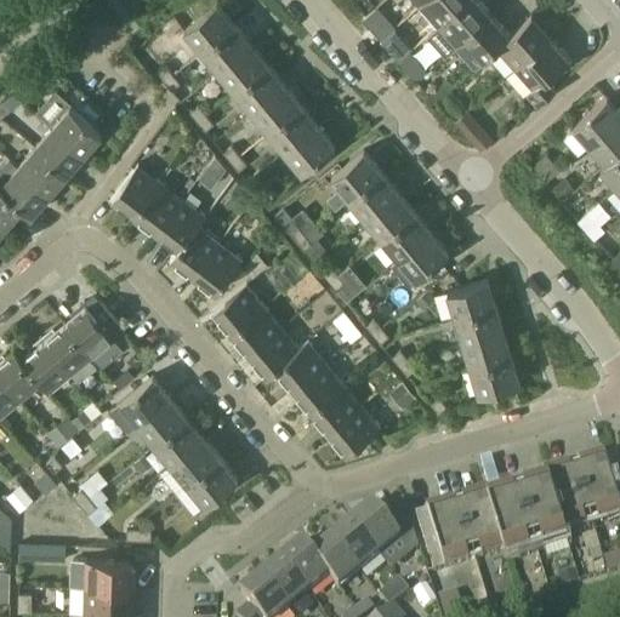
[(437,29),(468,0),(426,0),(417,9),(437,29)]
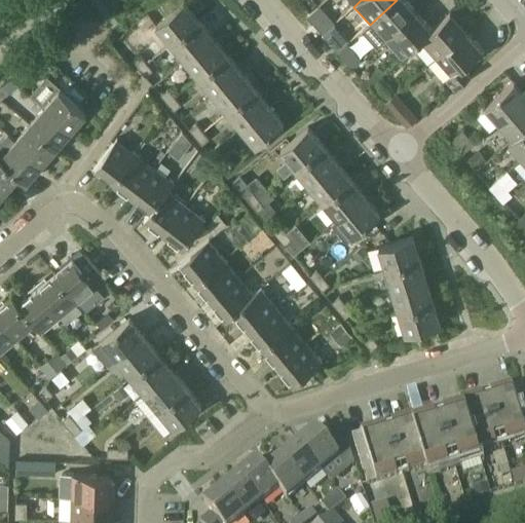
[(385,42),(416,14),(403,0),(397,0),(370,25),(361,33),(376,50),(385,42)]
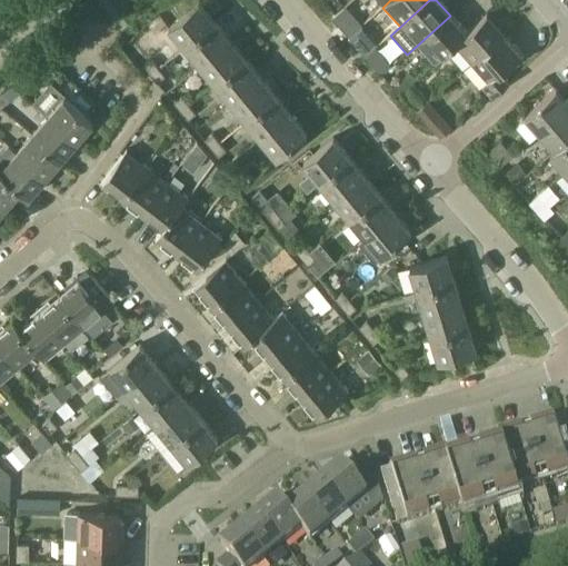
[(183,48),(213,23),(198,5),(168,29),(183,48)]
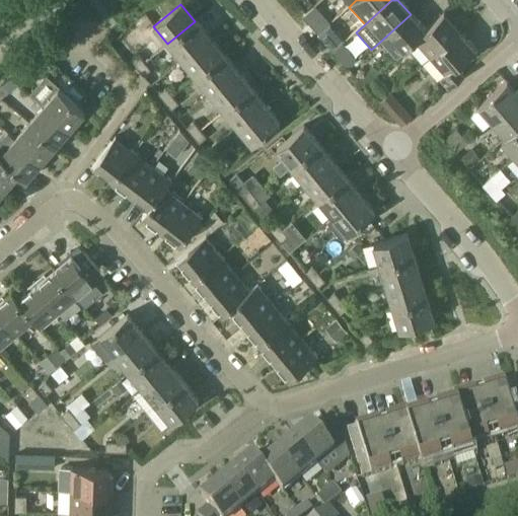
[(327,26),(312,9),(302,18),(317,35),(327,26)]
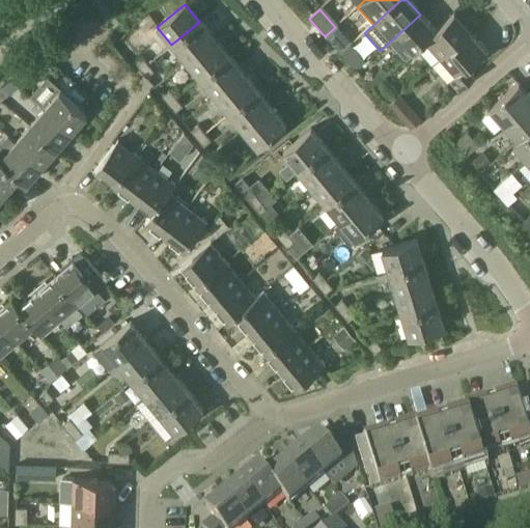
[(423,44),(436,32),(436,31),(420,15),(389,43),(405,60),(423,44)]
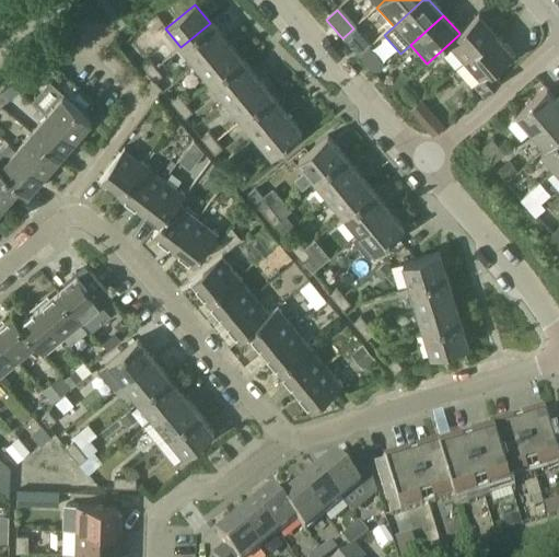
[(463,65),(496,35),(478,16),(459,33),(459,34),(446,46),(463,65)]
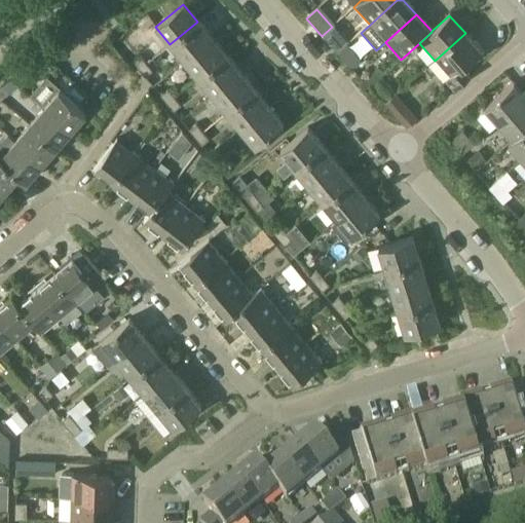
[(197,22),(170,44),(184,62),(212,39),(197,22)]
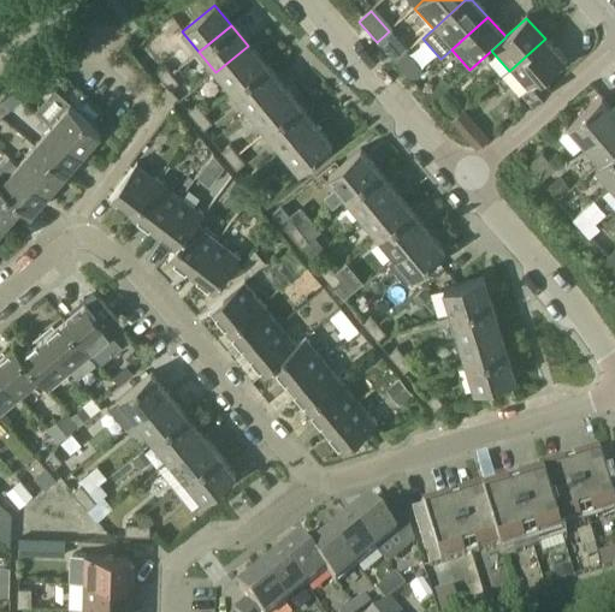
[(509,71),(528,91),(522,97),(531,107),(550,90),(542,79),(551,71),(555,73),(560,72),(563,69),(566,64),(563,60),(565,59),(545,39),(509,71)]
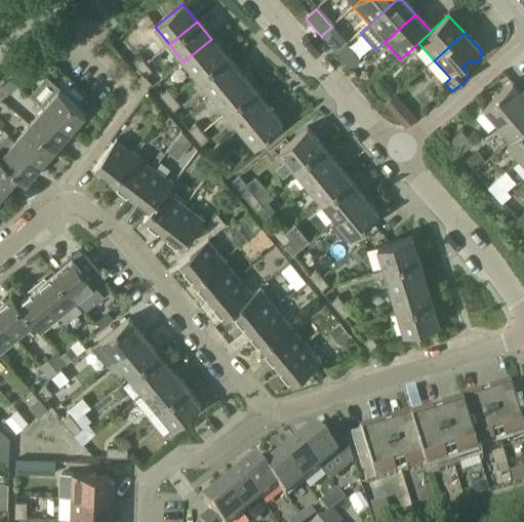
[(345,45),(336,37),(328,44),(335,53),(345,45)]
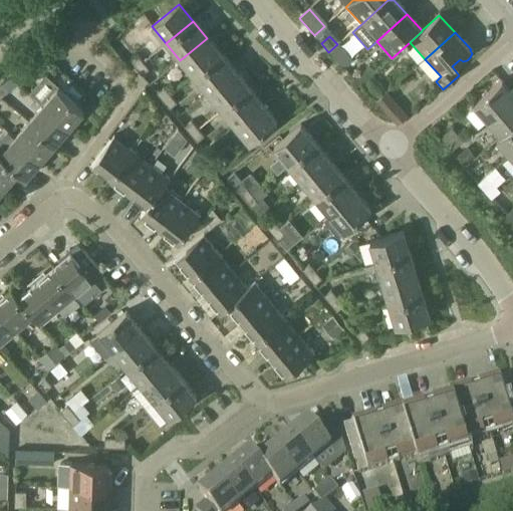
[(194,77),(221,54),(207,38),(180,60),(194,77)]
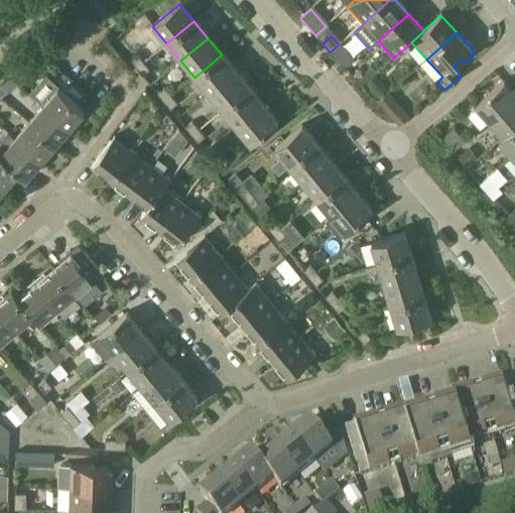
[(331,52),(338,61),(347,53),(339,45),(331,52)]
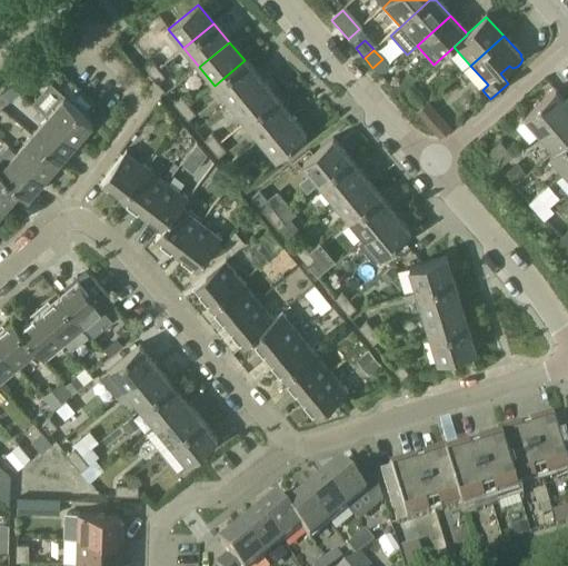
[(230,103),(260,79),(245,60),(215,86),(230,103)]
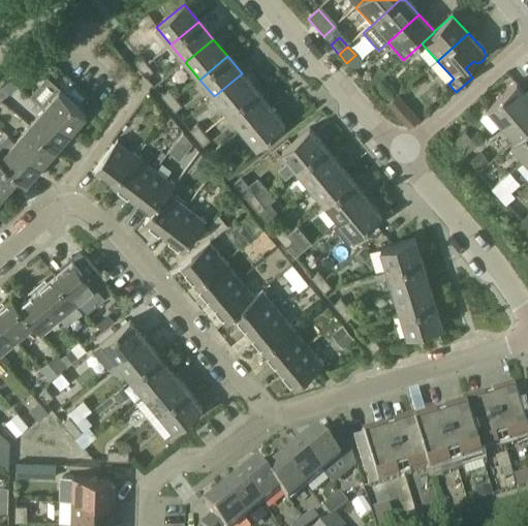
[(133,63),(140,70),(146,65),(140,58),(133,63)]
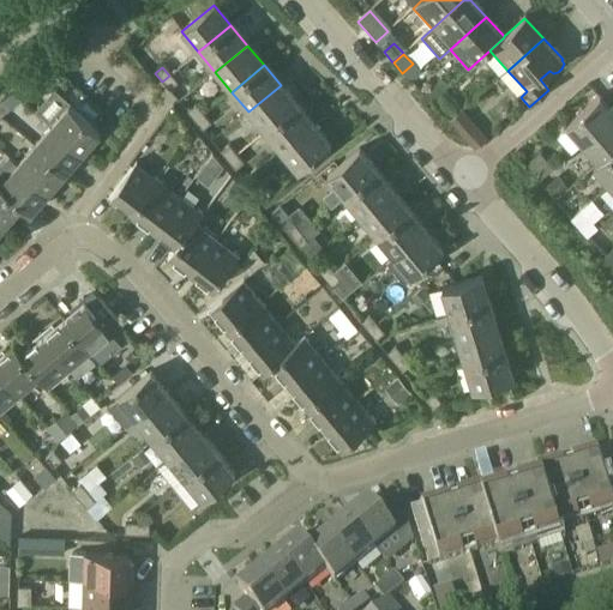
[(35,80),(29,72),(19,80),(25,88),(35,80)]
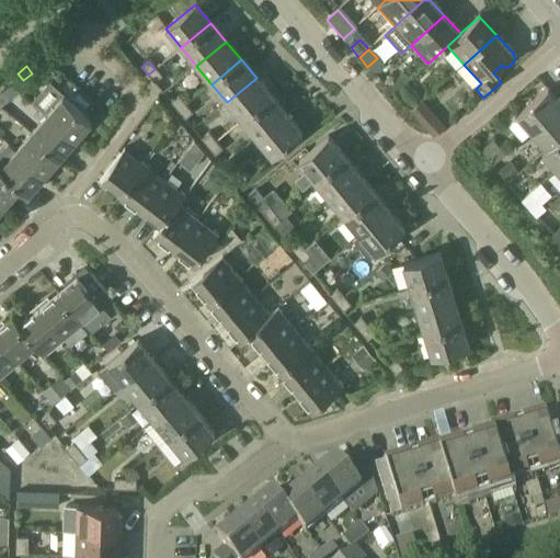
[(155,69),(148,75),(155,83),(162,78),(160,76),(155,69)]
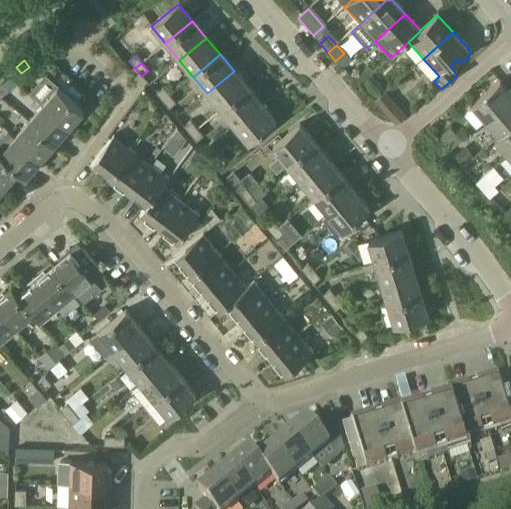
[(207,93),(221,110),(247,88),(234,71),(207,93)]
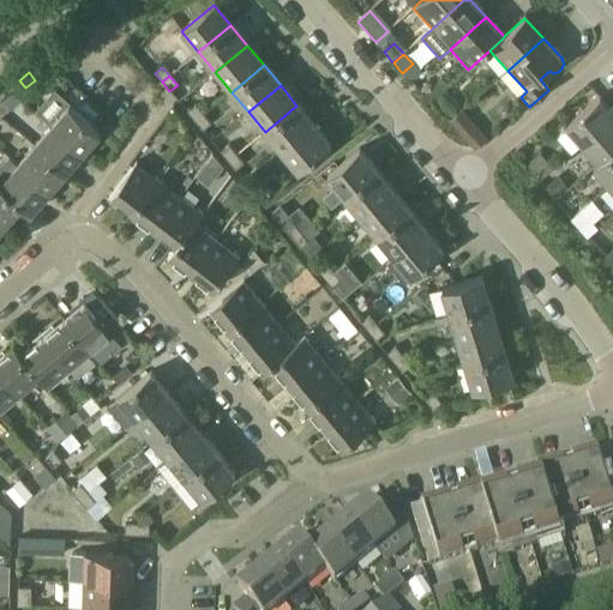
[(583,145),(612,119),(612,104),(610,108),(599,97),(566,126),(583,145)]
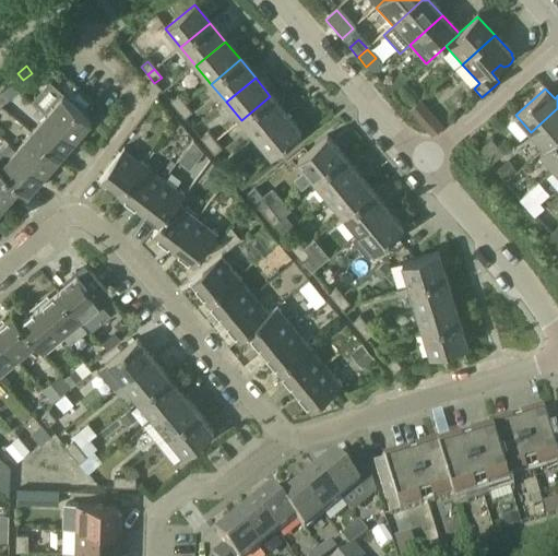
[(419,99),(413,92),(404,101),(411,108),(419,99)]
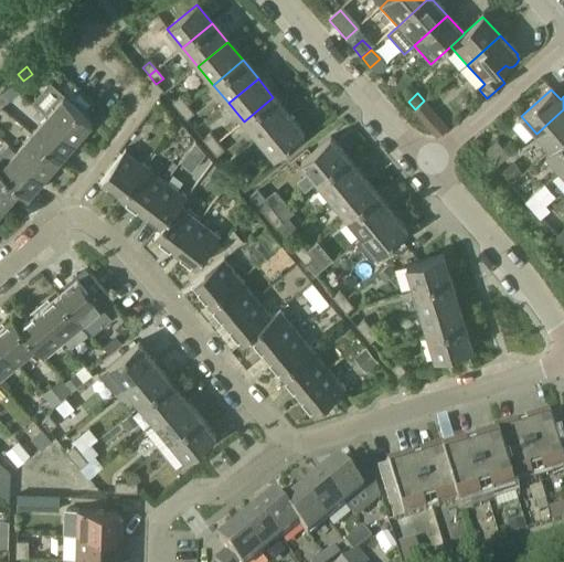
[(0,108),(9,102),(2,95),(0,96),(0,108)]
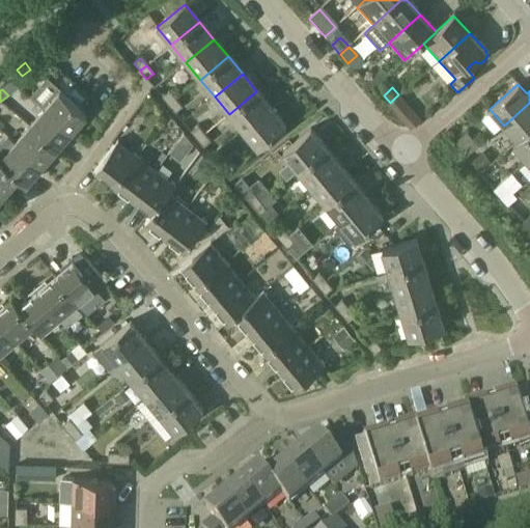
[(256,91),(229,114),(243,131),(271,108),(256,91)]
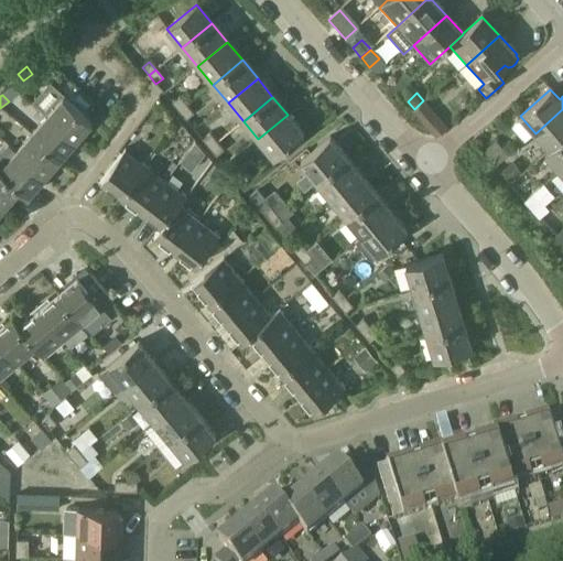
[(76,142),(91,123),(63,98),(46,117),(76,142)]
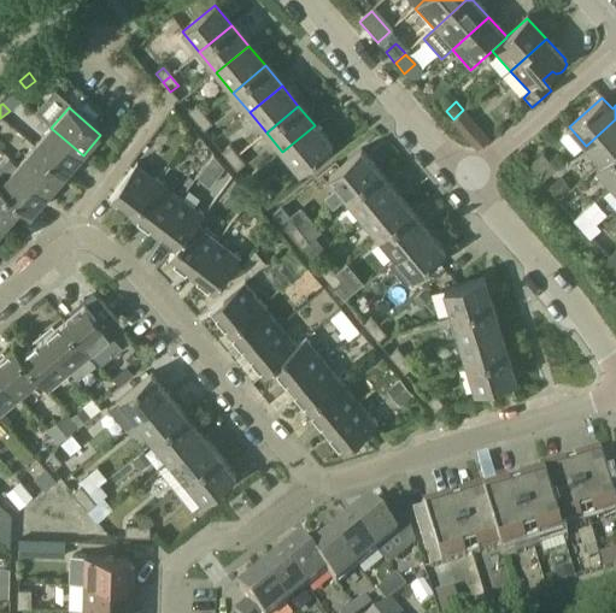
[(204,116),(197,107),(188,113),(197,123),(204,116)]
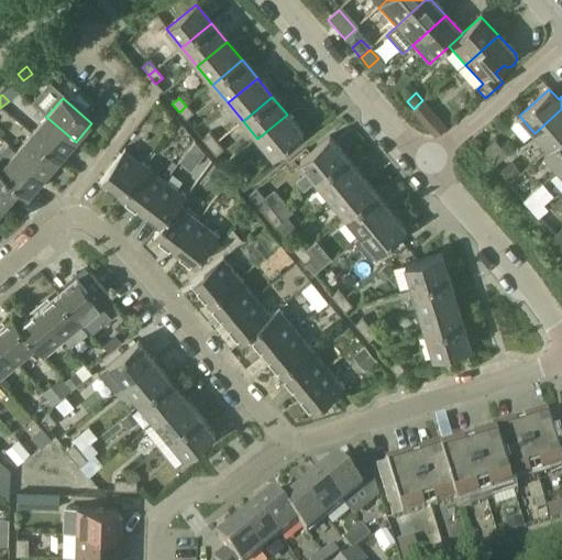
[(186,106),(179,112),(186,120),(193,114),(186,106)]
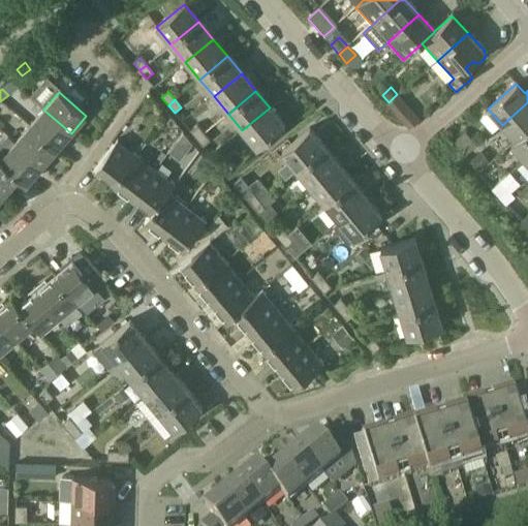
[(527,130),(527,102),(502,125),(516,141),(527,130)]
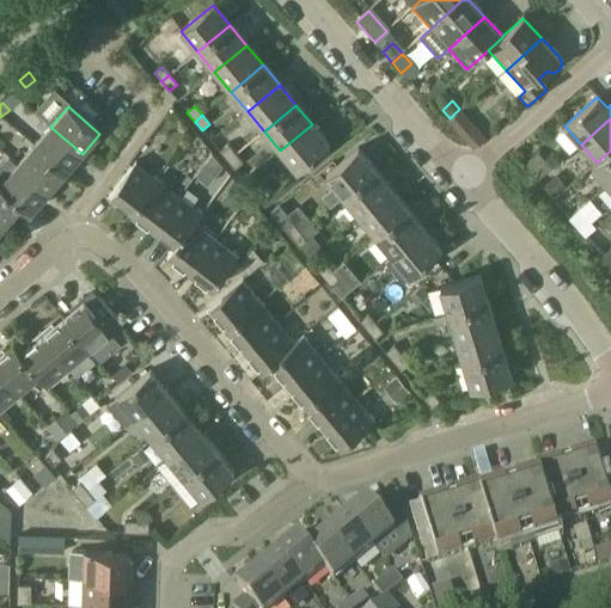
[(312,124),(280,151),(298,172),(330,146),(312,124)]
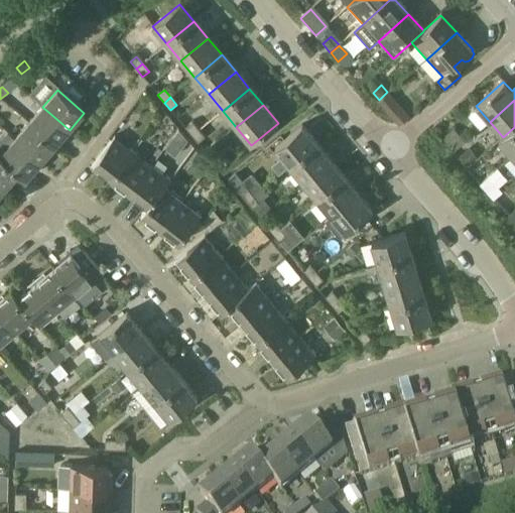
[(388,116),(399,128),(409,119),(398,106),(388,116)]
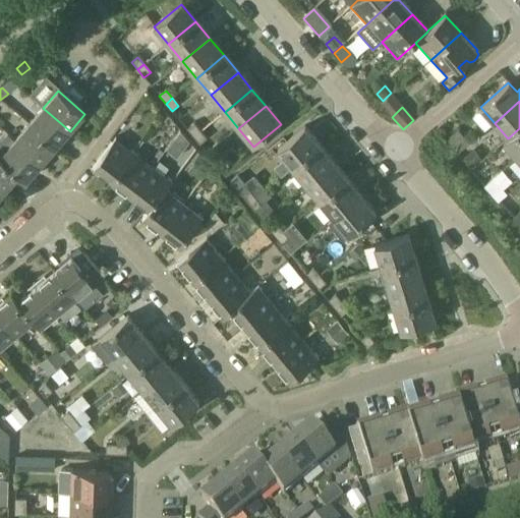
[(70,131),(43,108),(29,125),(56,148),(70,131)]
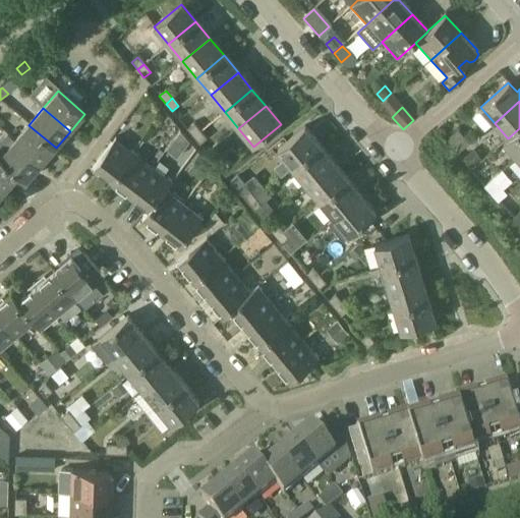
[(199,132),(193,124),(187,130),(193,137),(199,132)]
